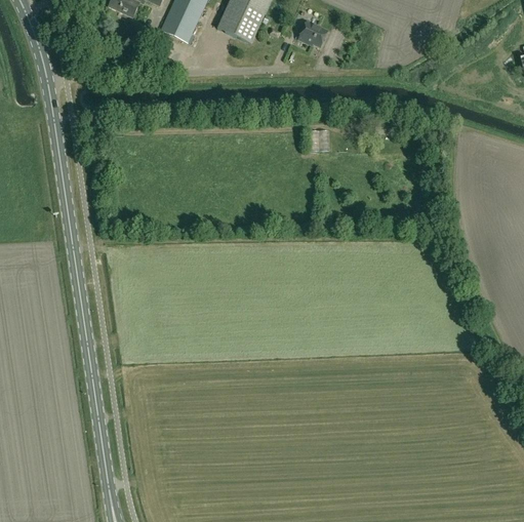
[(132,16),(139,2),(145,4),(147,0),(111,0),(109,5),(132,16)]
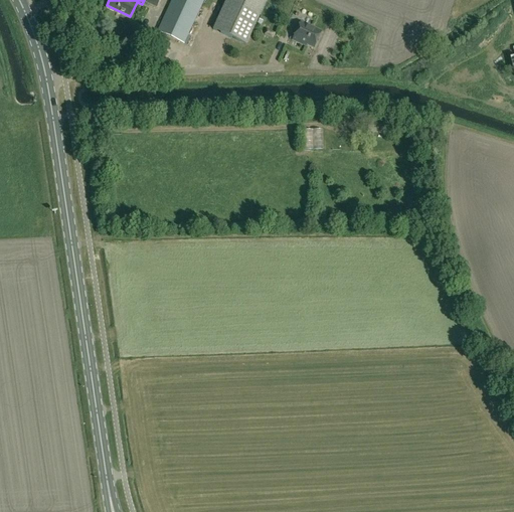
[(184,41),(203,0),(171,0),(158,29),(184,41)]
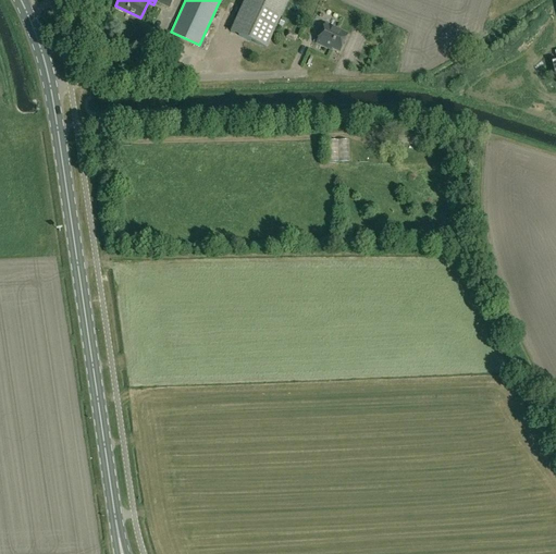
[(244,0),(230,31),(266,47),(287,0),(244,0)]
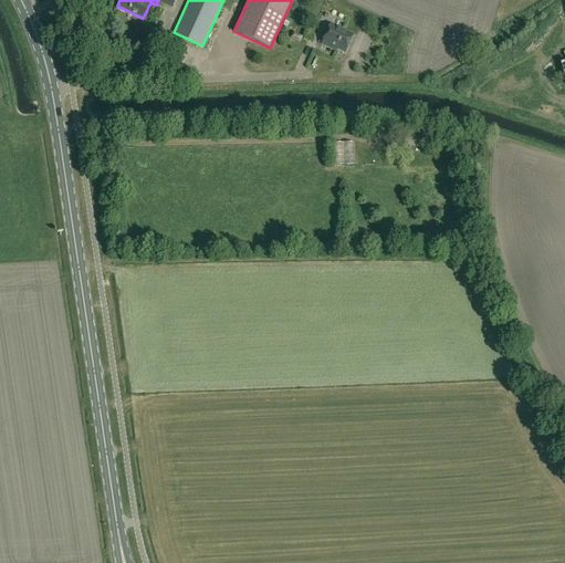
[(332,45),(344,51),(352,34),(330,24),(321,43),(331,48),(332,45)]
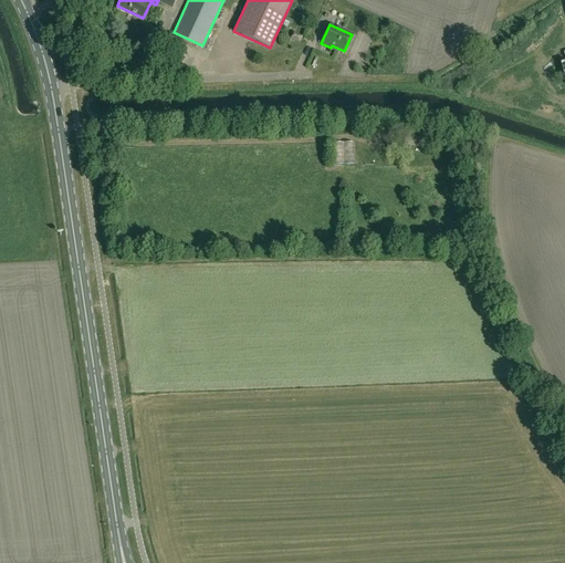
All buildings are outlined.
